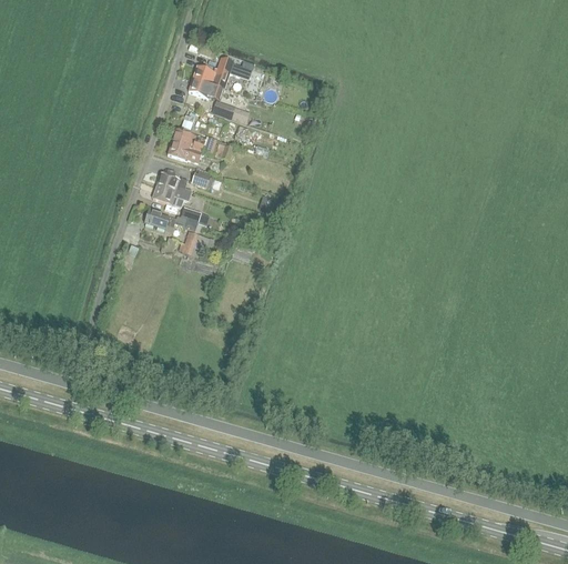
[(192,78),(223,88),(229,71),(237,74),(241,66),(232,62),(232,61),(221,57),(217,68),(216,71),(196,64),(192,78)]
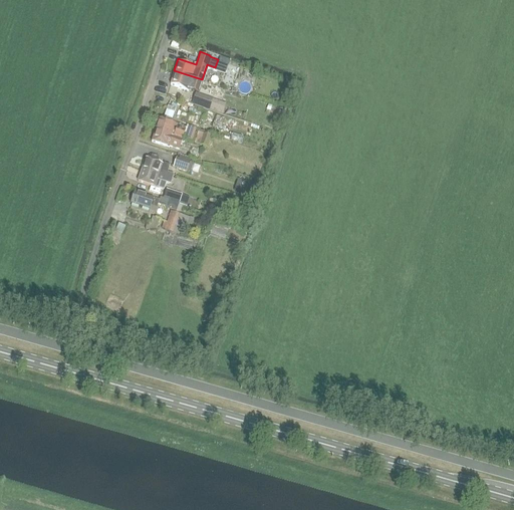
[(228,62),(218,59),(215,67),(225,70),(228,62)]
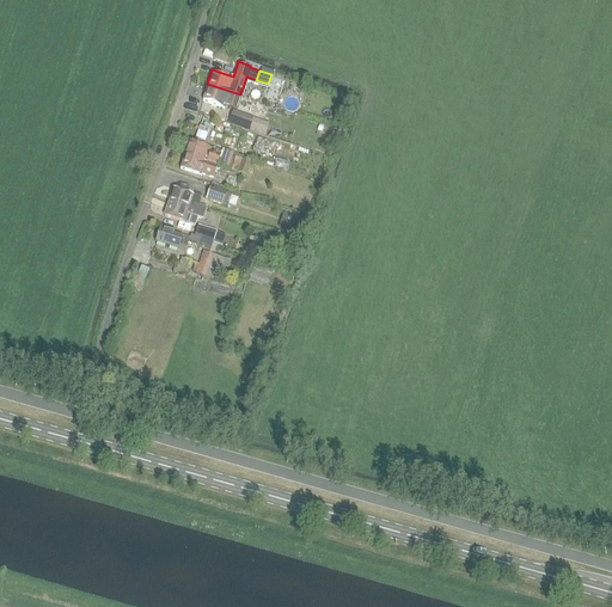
[(207,84),(202,97),(233,108),(233,106),(236,108),(240,94),(207,84)]
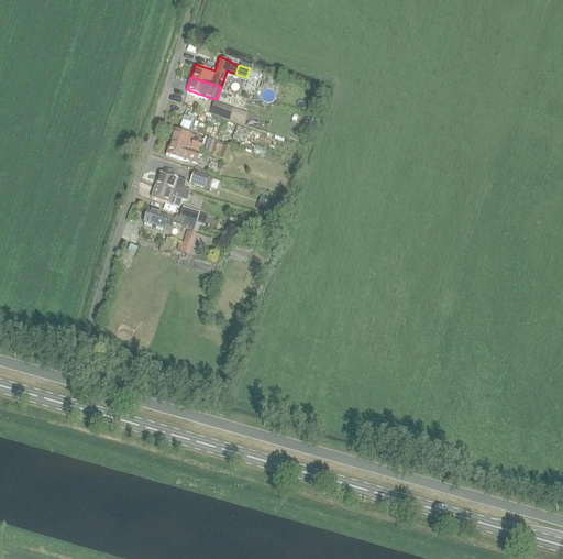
[(214,99),(211,107),(231,114),(234,106),(217,99),(214,98),(214,99)]
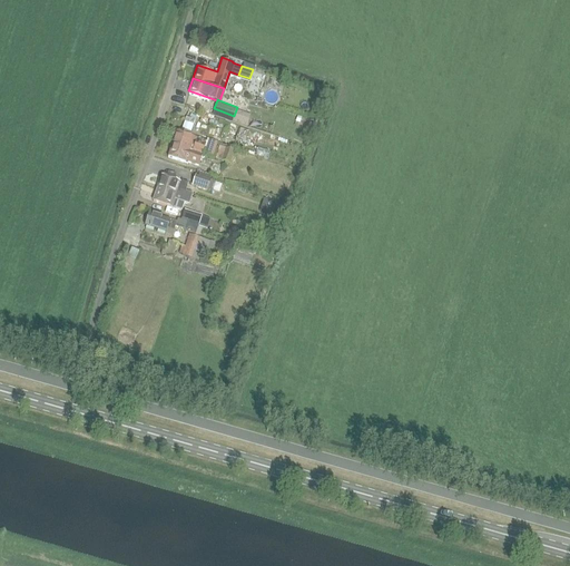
[(241,130),(249,134),(252,126),(243,124),(241,130)]
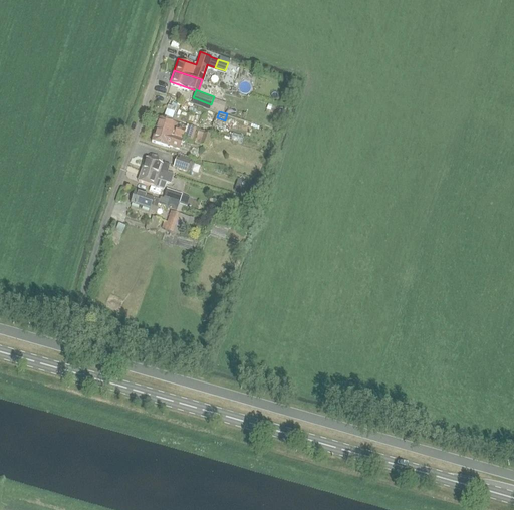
[(186,125),(176,122),(177,120),(159,115),(155,126),(183,136),(191,139),(196,124),(187,122),(186,125)]
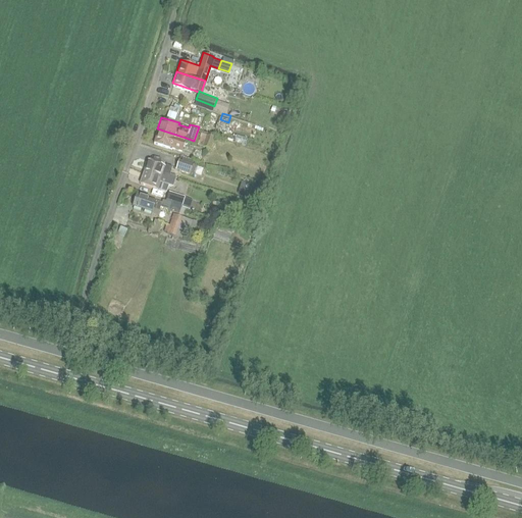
[(153,141),(171,147),(171,145),(181,148),(186,138),(157,128),(153,141)]
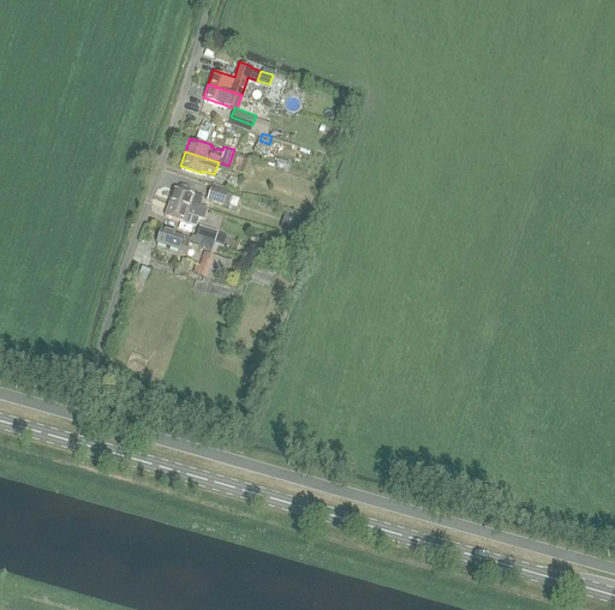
[(243,156),(238,169),(248,172),(252,160),(243,156)]
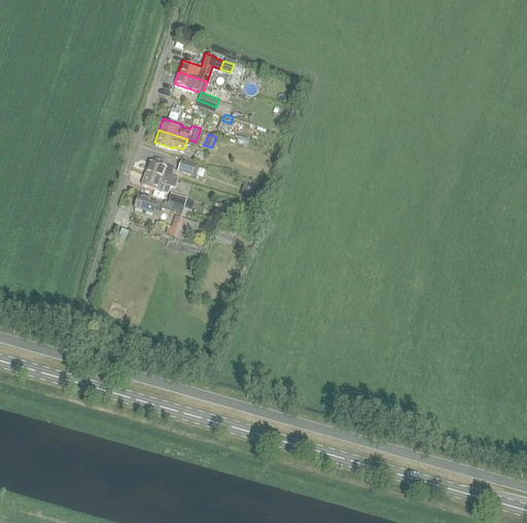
[(171,173),(174,166),(168,164),(167,165),(149,159),(145,171),(164,177),(162,181),(170,183),(175,185),(178,175),(171,173)]
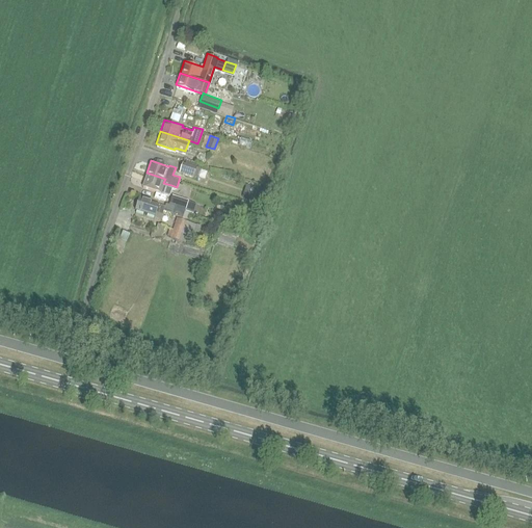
[(179,169),(193,175),(196,164),(182,160),(179,168),(179,169)]
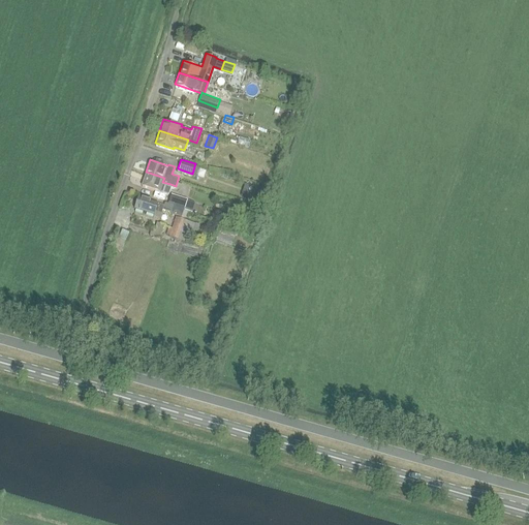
[(162,182),(164,178),(146,172),(142,183),(167,192),(170,184),(162,182)]
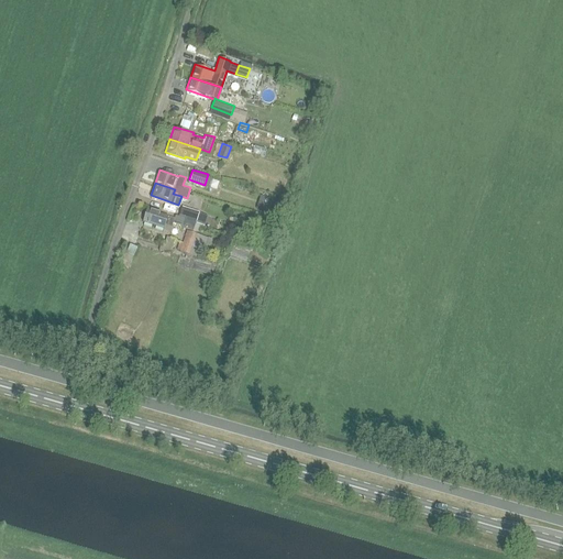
[(163,226),(165,222),(172,225),(173,220),(183,223),(186,214),(179,211),(179,214),(175,211),(174,216),(159,211),(161,208),(148,204),(147,207),(143,219),(163,226)]
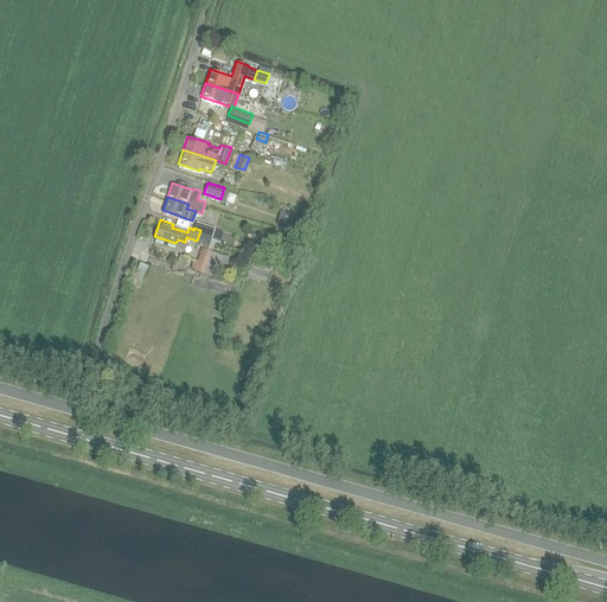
[(193,228),(200,230),(212,235),(215,226),(216,225),(197,219),(197,221),(193,228)]
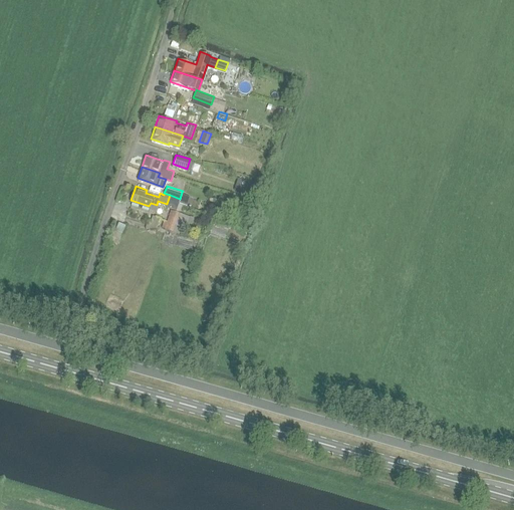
[(239,212),(224,206),(220,215),(235,221),(239,212)]
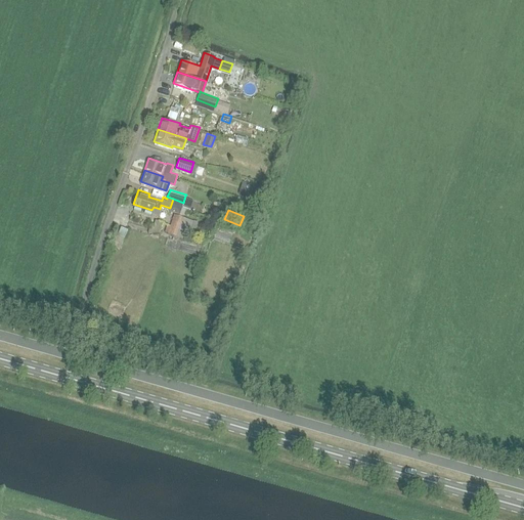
[(187,237),(193,218),(174,213),(171,223),(167,222),(165,229),(187,237)]
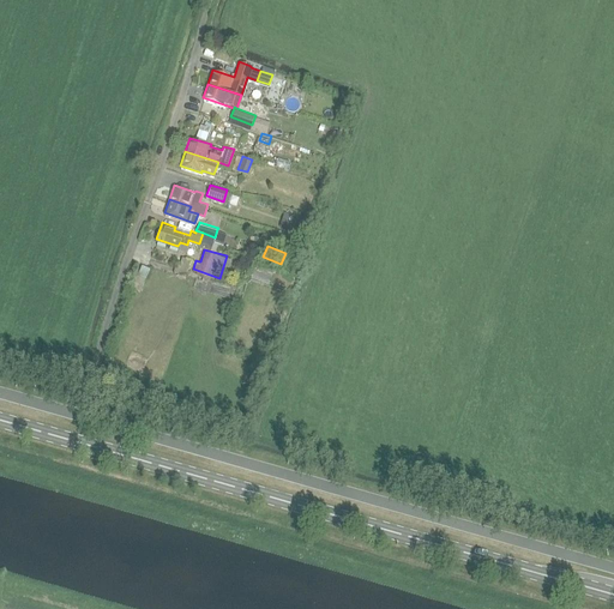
[(192,258),(182,254),(179,266),(187,270),(192,258)]
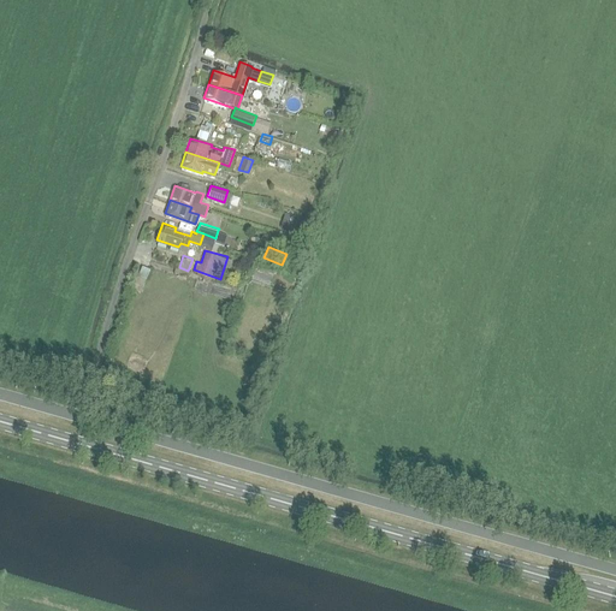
[(271,279),(276,265),(259,259),(254,273),(271,279)]
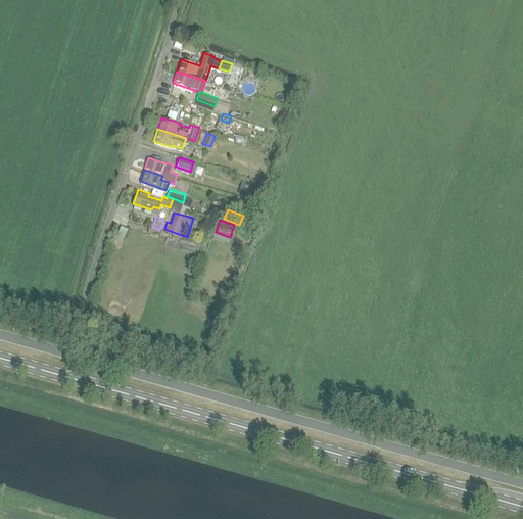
[(116,233),(114,239),(122,242),(124,235),(116,233)]
